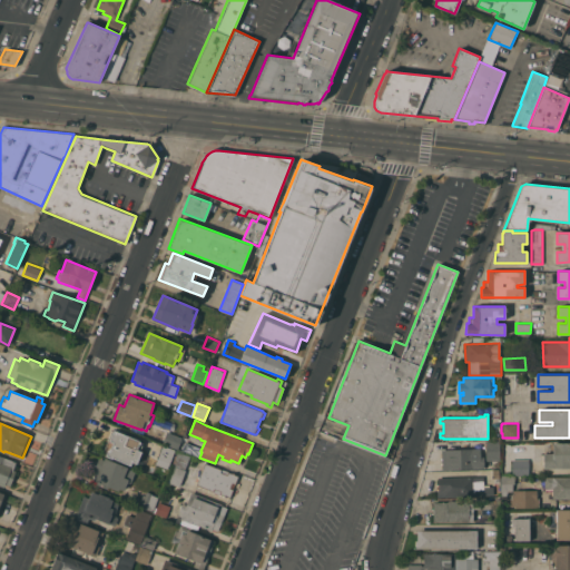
[(140,441),(144,443),(140,451),(141,451),(137,463),(131,462),(130,465),(112,458),(111,459),(105,455),(106,454),(104,453),(114,429),(140,441)]
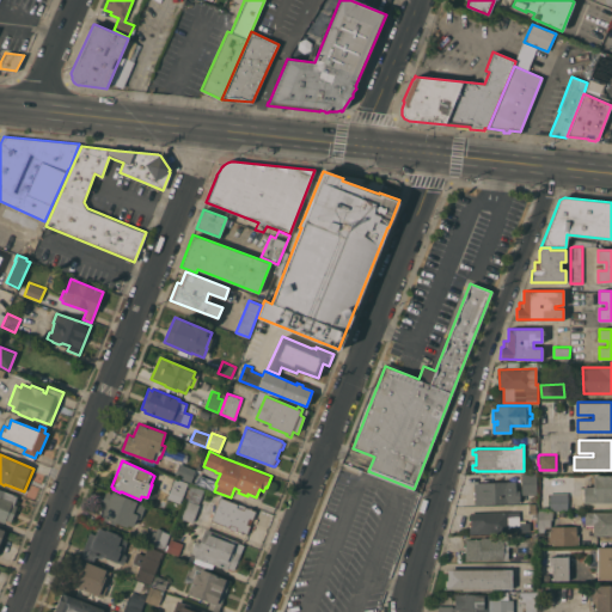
[(196,470),(191,482),(175,475),(179,463),(196,470)]
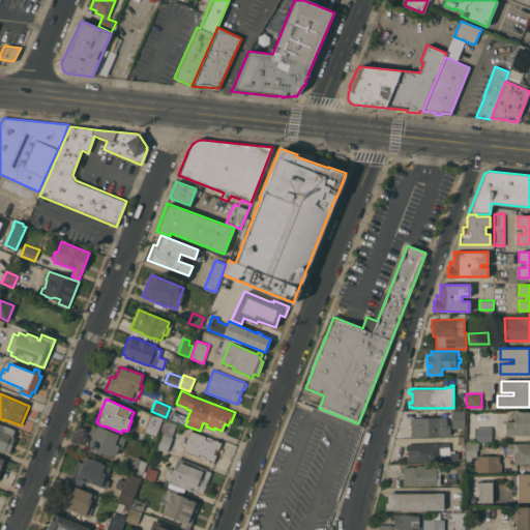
[(465,410),(465,429),(452,429),(451,410),(465,410)]
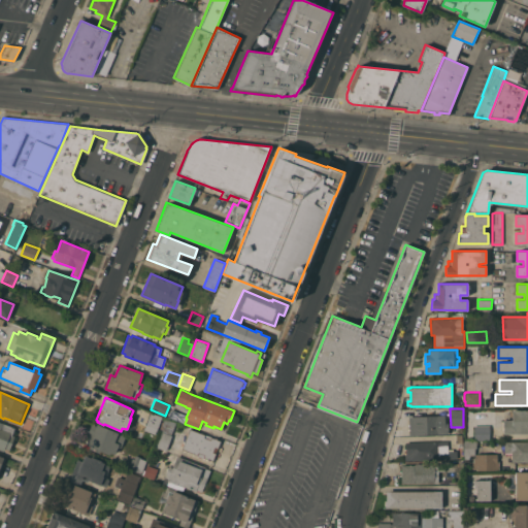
[(527,434),(503,434),(503,420),(512,420),(512,409),(527,409),(527,434)]
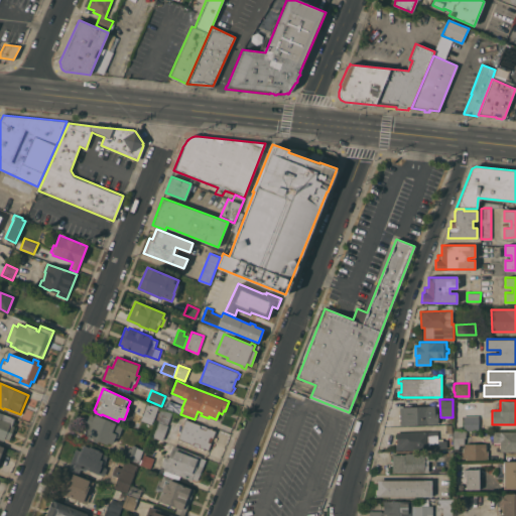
[(153,420),(142,416),(147,403),(158,407),(153,420)]
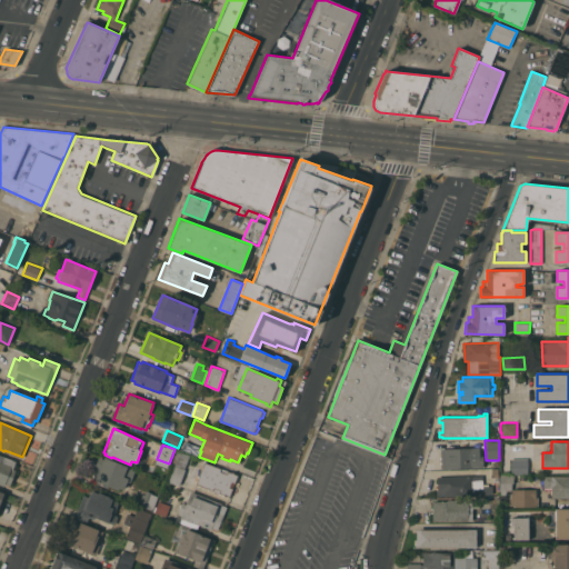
[(479,456),(483,456),(483,467),(441,468),(441,449),(479,447),(479,456)]
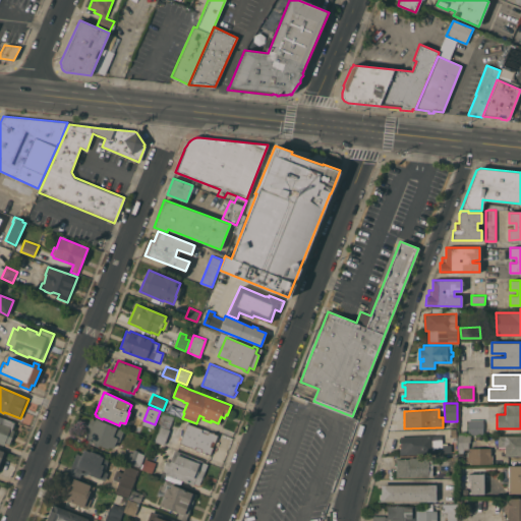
[(174,416),(164,444),(153,440),(163,412),(174,416)]
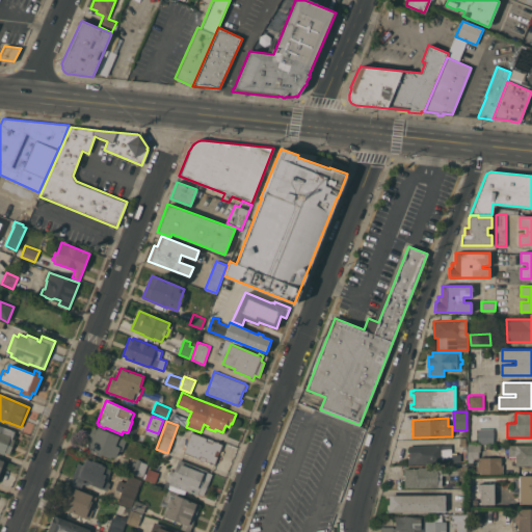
[(478,444),(478,429),(478,423),(490,423),(490,428),(494,428),(494,443),(493,443),(493,444),(487,444),(478,444)]
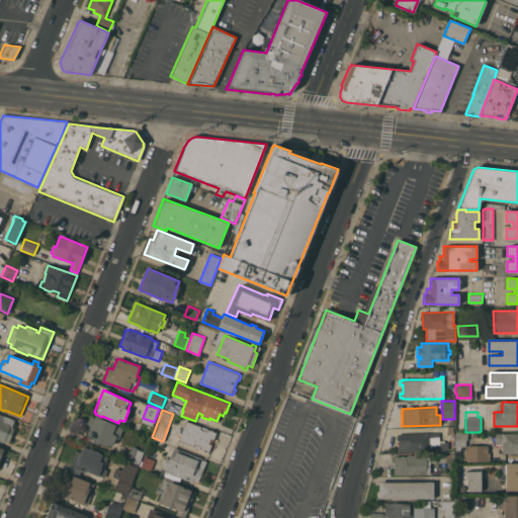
[(0,414),(15,420),(12,427),(14,428),(9,441),(5,439),(4,442),(0,440),(0,414)]
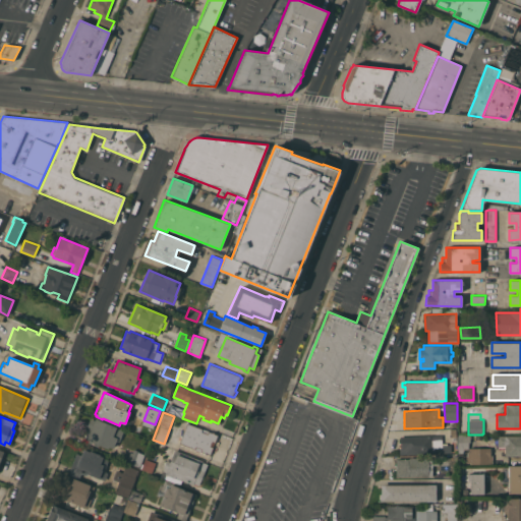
[(117,426),(116,427),(124,430),(119,442),(116,441),(113,448),(109,446),(108,449),(99,445),(98,447),(90,443),(88,448),(80,446),(88,428),(87,428),(91,418),(95,420),(96,418),(117,426)]
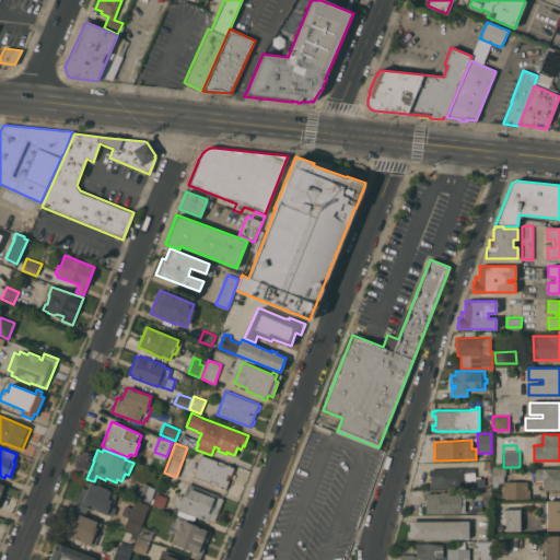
[(234,467),(225,489),(193,476),(201,454),(234,467)]
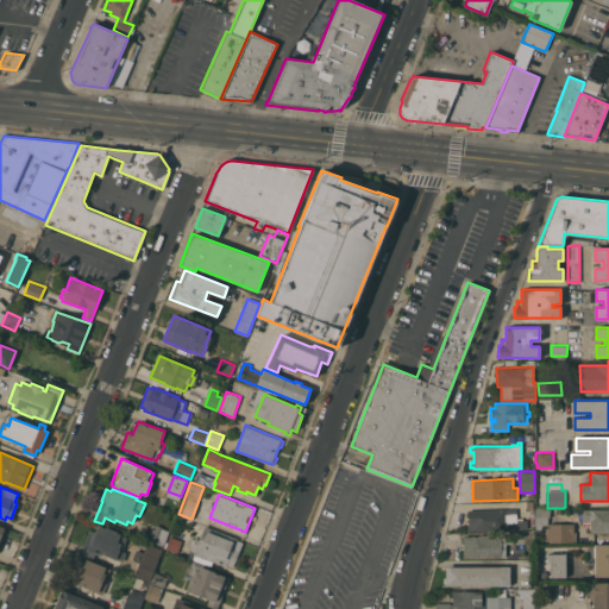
[(518,529),(466,529),(466,525),(469,525),(468,510),(516,508),(518,520),(526,520),(526,528),(518,528),(518,529)]
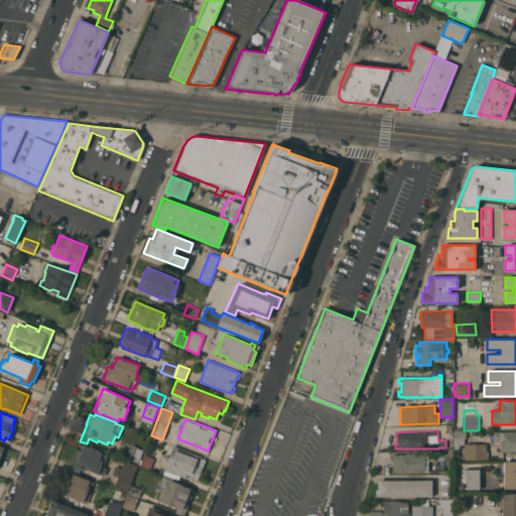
[(467,460),(467,458),(464,458),(464,456),(462,456),(462,453),(463,453),(463,448),(454,448),(454,430),(467,430),(467,437),(465,437),(465,443),(486,443),(486,450),(488,450),(488,460),(467,460)]
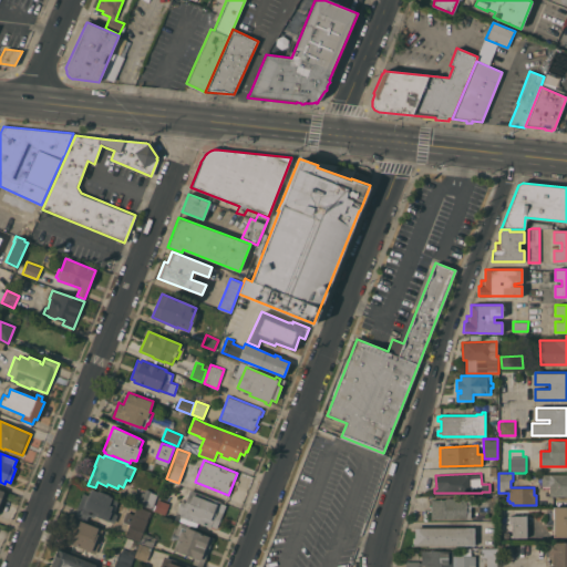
[(566,474),(566,496),(549,496),(549,492),(549,488),(549,487),(543,487),(543,486),(542,486),(542,482),(538,483),(538,477),(542,477),(542,474),(566,474)]
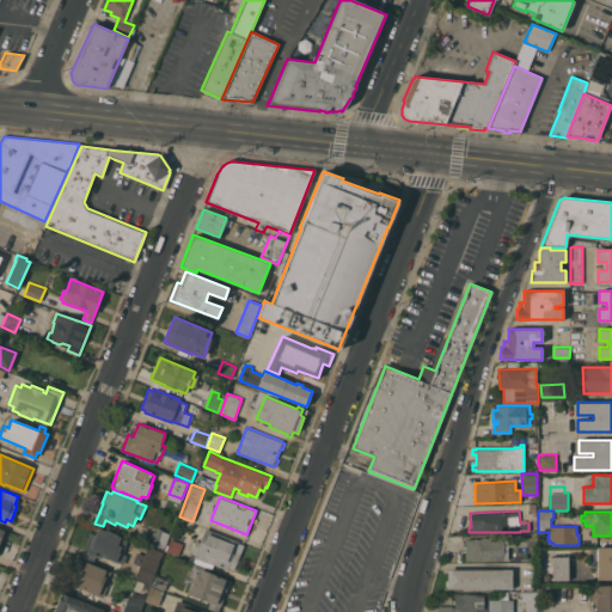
[(96,556),(93,562),(81,557),(86,545),(85,545),(91,532),(96,534),(99,527),(105,531),(106,530),(117,533),(117,534),(128,539),(122,554),(127,556),(123,564),(117,562),(117,563),(103,557),(102,558),(96,556)]
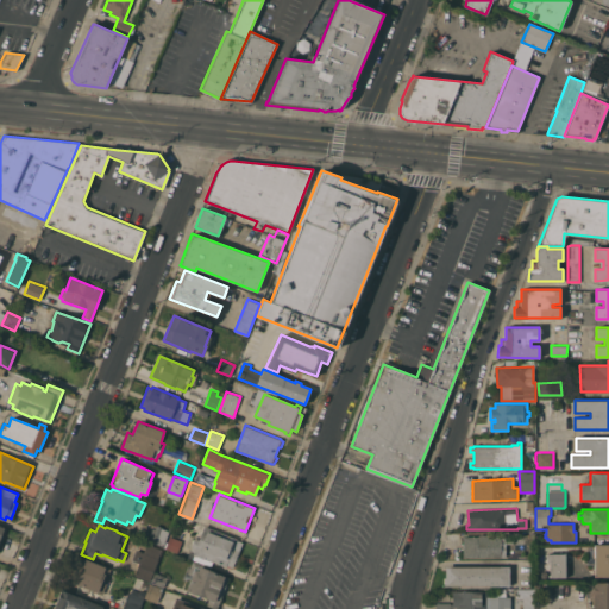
[(156,544),(150,541),(149,540),(154,528),(155,529),(157,525),(162,527),(162,528),(169,531),(163,546),(156,544)]
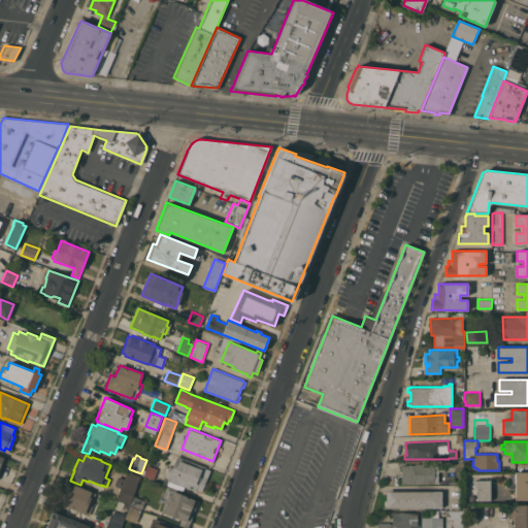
[(205,467),(205,468),(210,470),(202,492),(197,490),(196,491),(185,487),(183,491),(167,485),(168,482),(167,481),(168,479),(165,477),(166,473),(165,473),(168,466),(172,468),(177,456),(205,467)]
